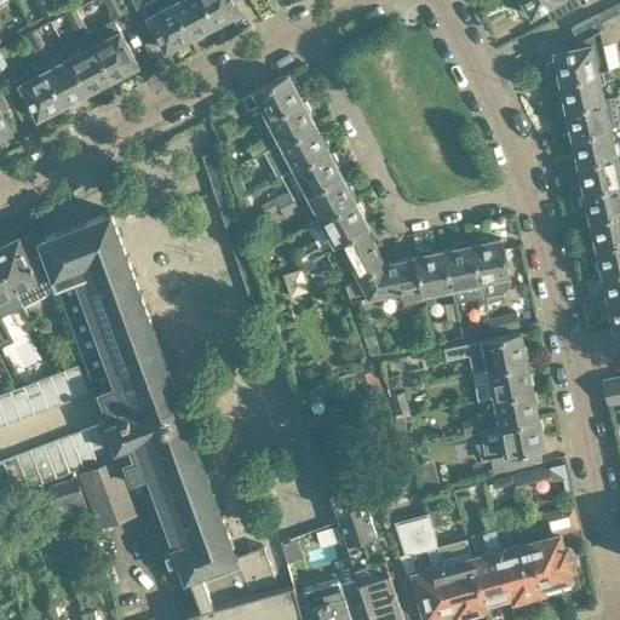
[(36,0),(36,1),(44,16),(57,9),(51,0),(36,0)]
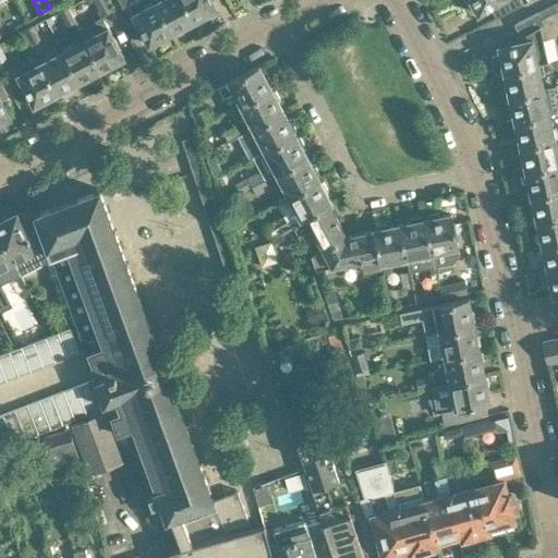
[(114,10),(109,0),(94,0),(102,16),(114,10)]
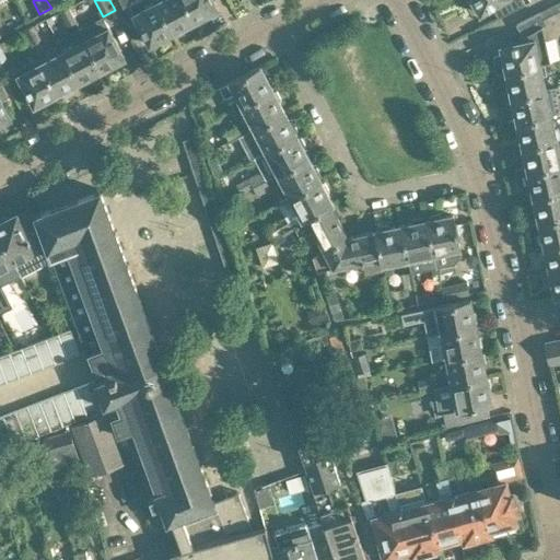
[(154,0),(113,0),(117,9),(130,2),(135,11),(132,12),(149,45),(160,39),(163,42),(171,37),(171,34),(172,33),(154,0)]
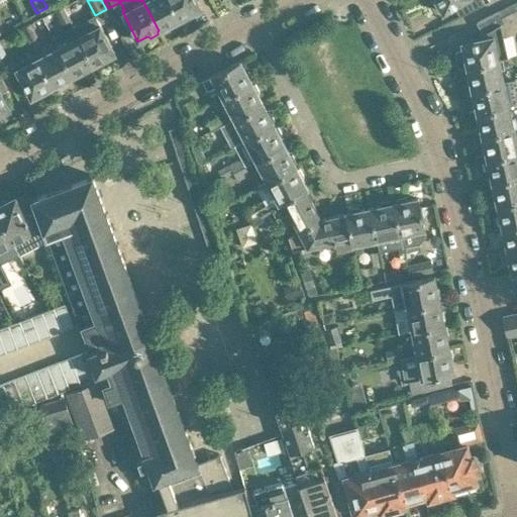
[(170,0),(142,0),(159,30),(169,25),(171,27),(178,23),(178,20),(180,19),(170,0)]
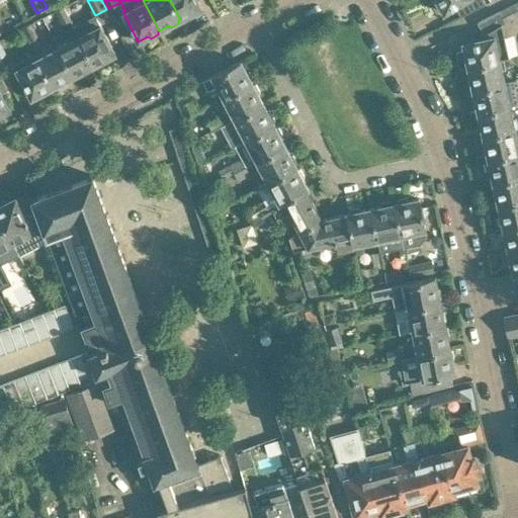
[(196,0),(170,0),(180,19),(182,18),(185,20),(192,16),(192,13),(201,8),(196,0)]
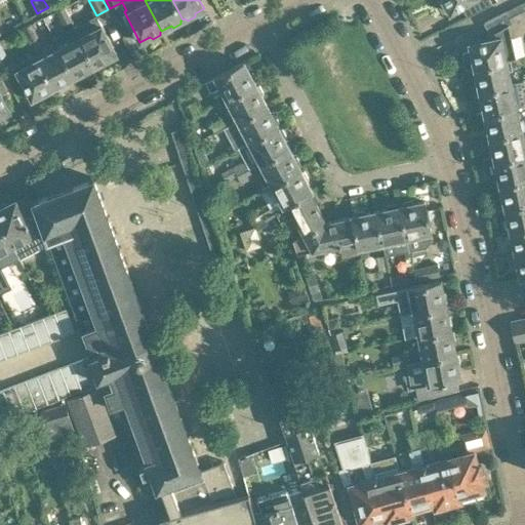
[(439,0),(442,4),(445,4),(450,13),(460,7),(467,17),(492,1),(491,0),(439,0)]
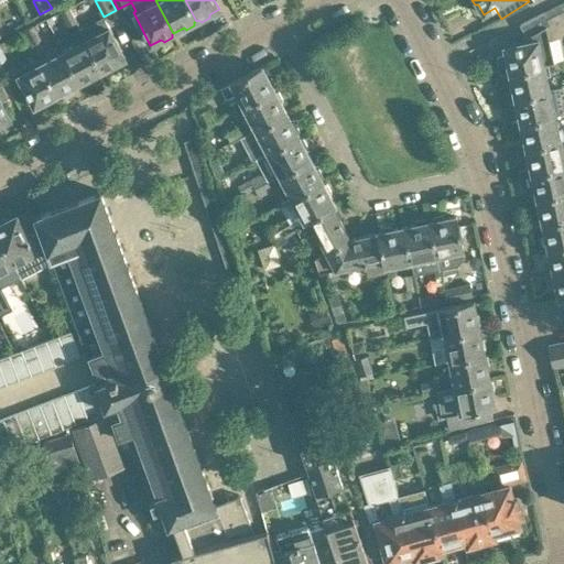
[(548,25),(563,17),(563,2),(524,22),(531,34),(527,36),(524,42),(503,46),(506,54),(499,56),(497,58),(500,72),(502,73),(509,72),(543,65),(543,64),(555,62),(548,25)]
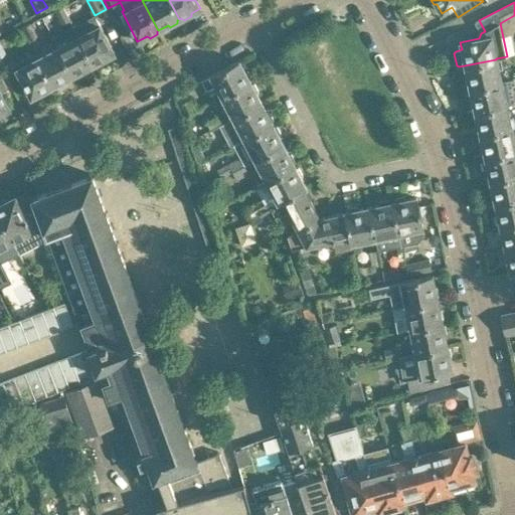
[(63,7),(54,12),(61,26),(70,21),(63,7)]
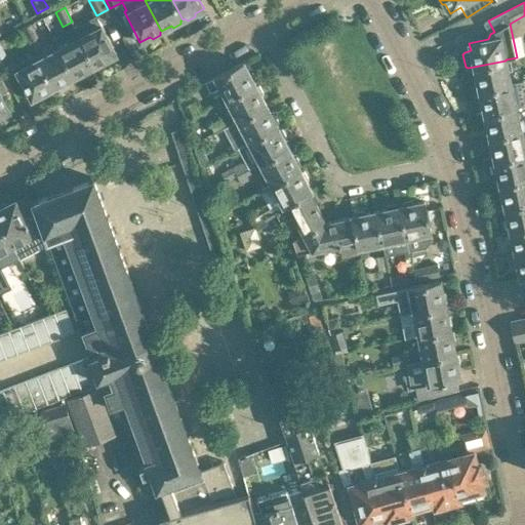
[(96,15),(75,27),(95,66),(98,64),(101,66),(108,62),(108,58),(117,54),(96,15)]
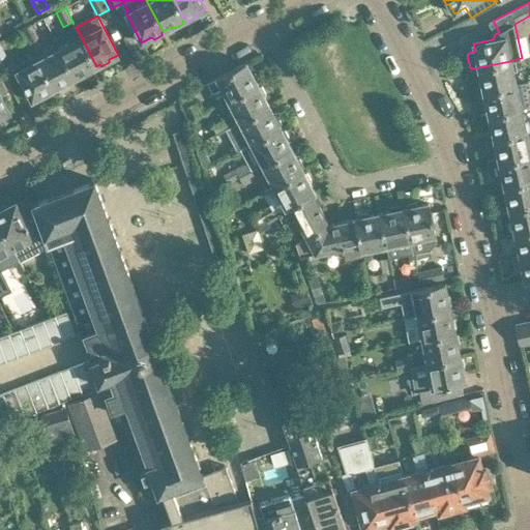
[(33,25),(24,29),(31,43),(40,38),(33,25)]
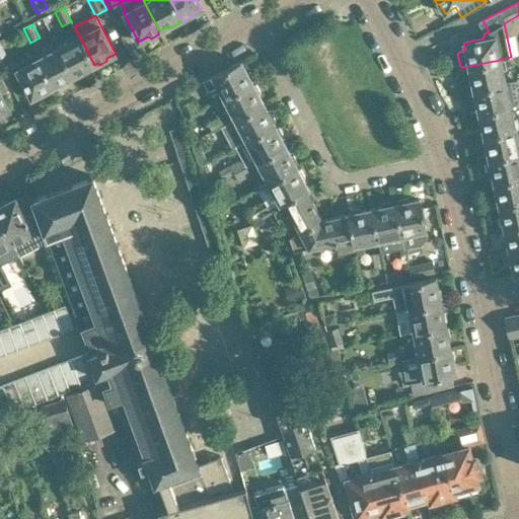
[(74,26),(53,38),(57,46),(73,76),(77,74),(79,76),(86,72),(86,69),(94,65),(74,26)]
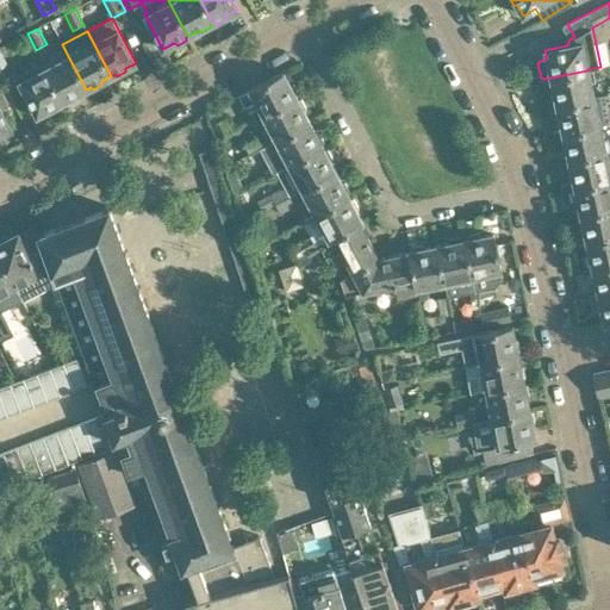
[(86,89),(67,54),(56,60),(54,56),(41,62),(62,101),(74,95),(76,98),(85,93),(85,89),(86,89)]
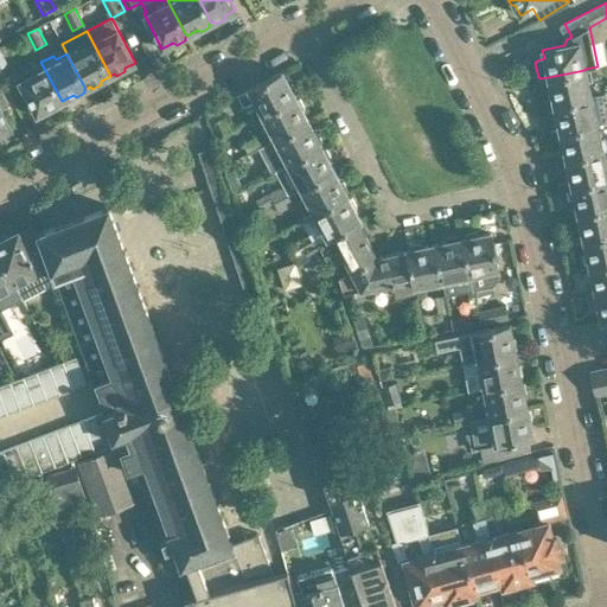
[(62,101),(40,62),(17,75),(19,78),(18,80),(37,114),(49,108),(52,109),(61,106),(61,102),(62,101)]
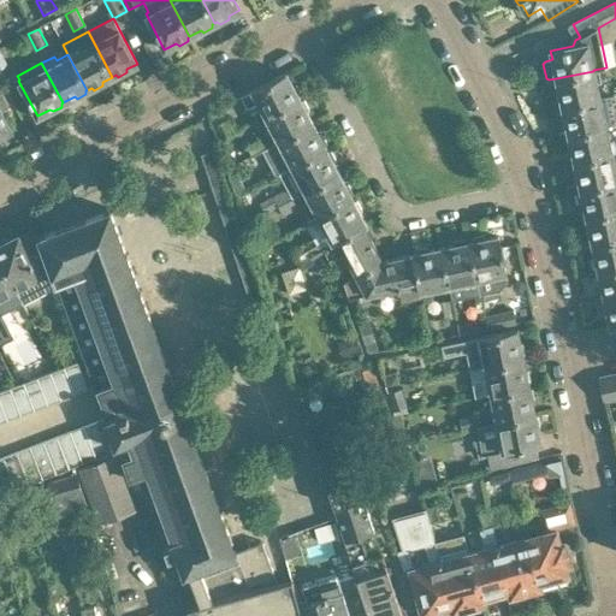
[(600,98),(593,71),(556,78),(560,92),(556,94),(558,104),(562,105),(562,106),(600,98)]
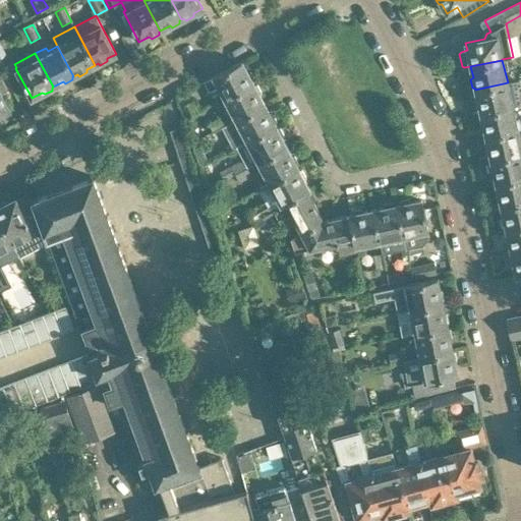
[(248,71),(242,61),(205,81),(210,91),(220,85),(226,98),(254,83),(252,80),(254,78),(250,71),(248,71)]
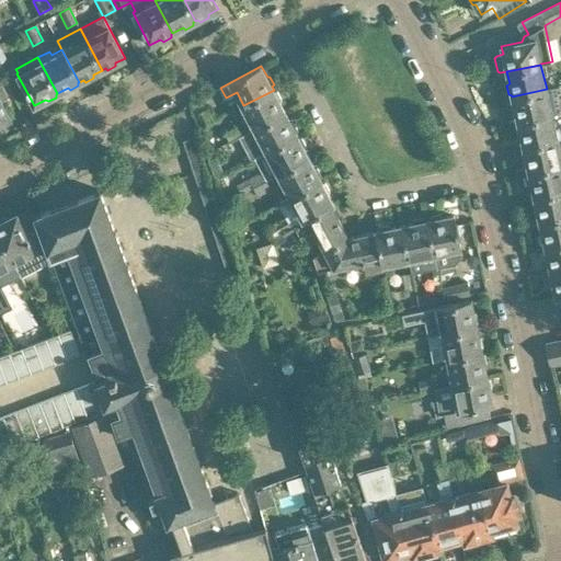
[(0,126),(0,123),(11,117),(0,99),(7,94),(0,81),(0,126)]
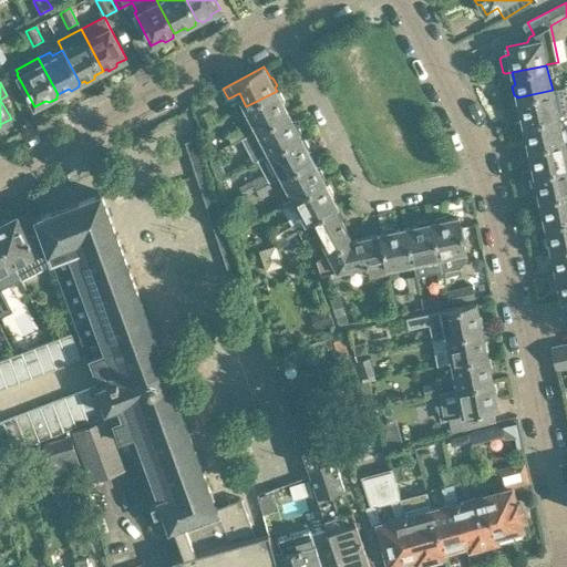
[(558,115),(553,90),(517,98),(518,101),(516,103),(517,112),(521,112),(523,123),(558,115)]
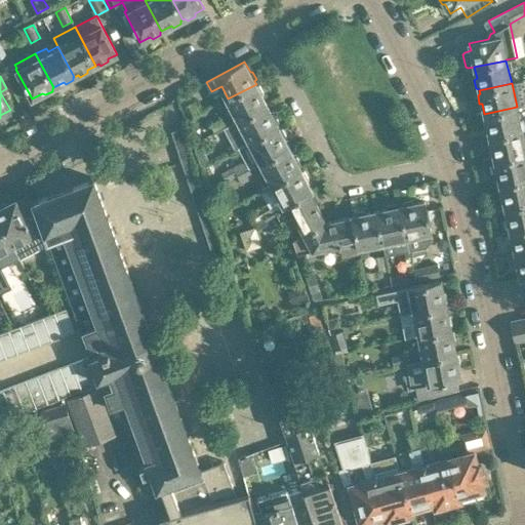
[(257,86),(256,84),(228,98),(239,120),(267,106),(261,95),(264,93),(259,86),(257,86)]
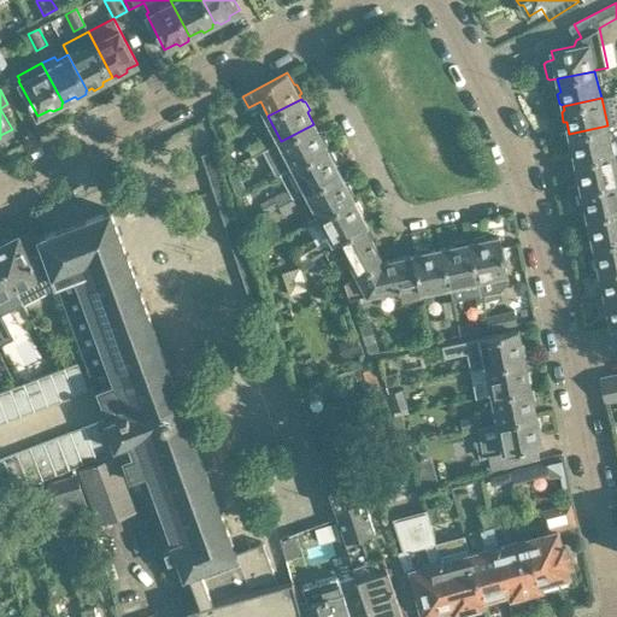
[(218,123),(224,136),(235,130),(229,118),(218,123)]
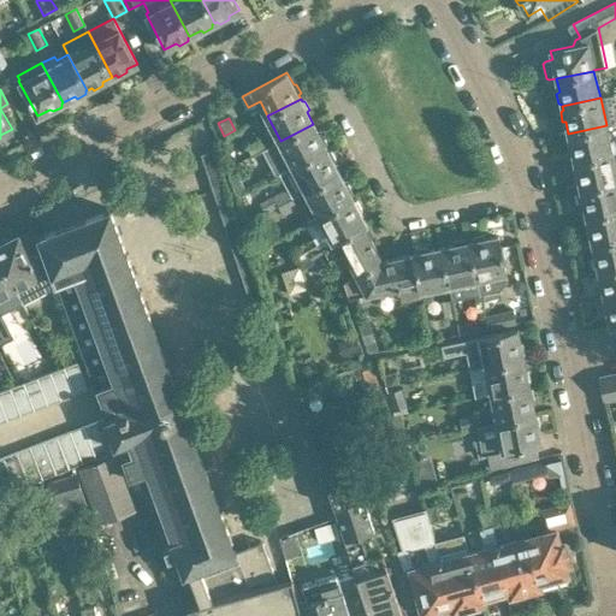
[(294,166),(326,149),(325,146),(326,143),(323,134),(319,135),(313,124),(280,141),(294,166)]
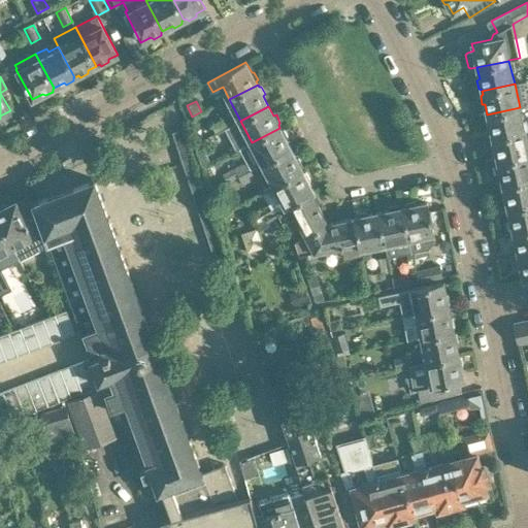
[(525,131),(520,107),(487,114),(488,118),(486,120),(487,127),(490,128),(492,138),(525,131)]
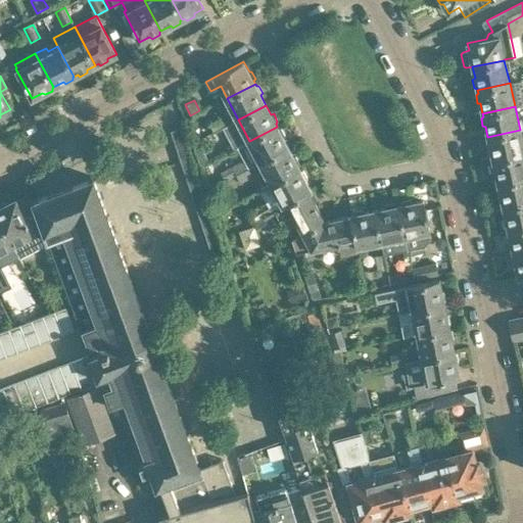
[(214,132),(227,125),(222,116),(209,123),(210,125),(196,132),(200,139),(214,132)]
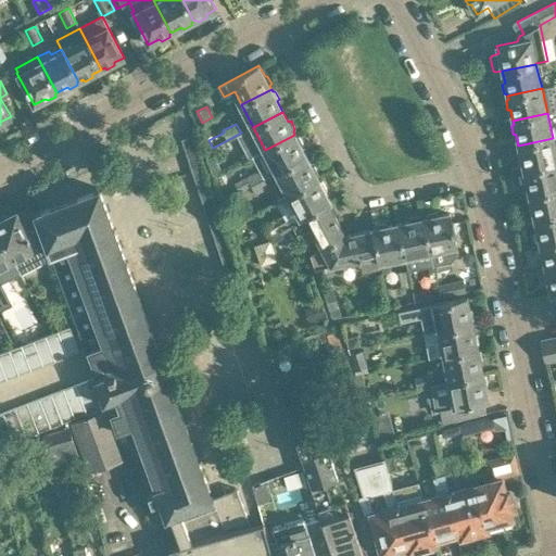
[(207,175),(194,136),(193,136),(192,134),(182,138),(196,179),(207,175)]
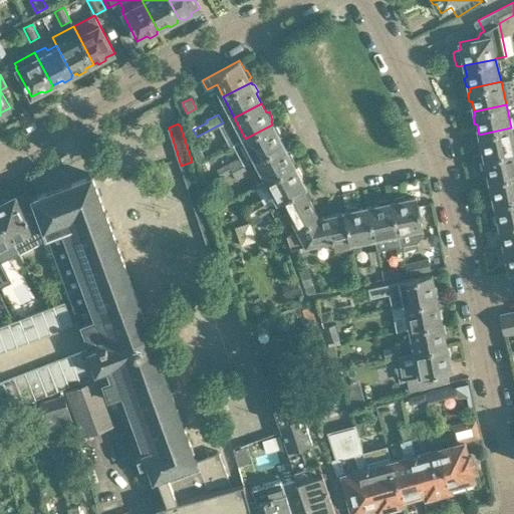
[(274,126),(272,124),(245,139),(233,145),(239,157),(217,168),(222,177),(233,171),(233,172),(245,165),(255,160),(283,146),(278,136),(280,133),(276,125),(274,126)]
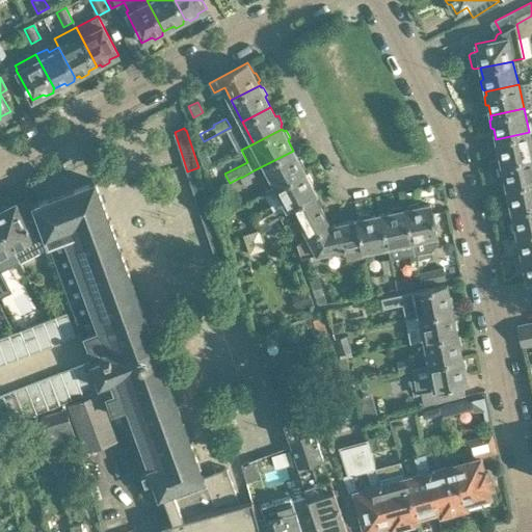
[(531,156),(531,147),(529,132),(496,139),(499,151),(496,152),(498,160),(501,161),(502,163),(531,156)]
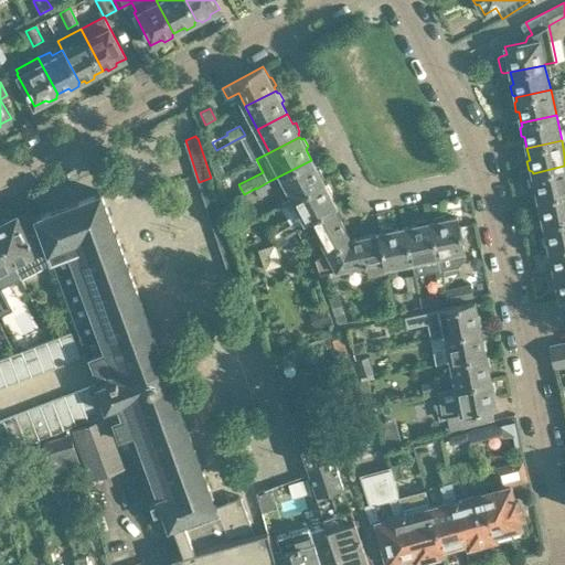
[(215,152),(210,156),(216,180),(227,174),(215,152)]
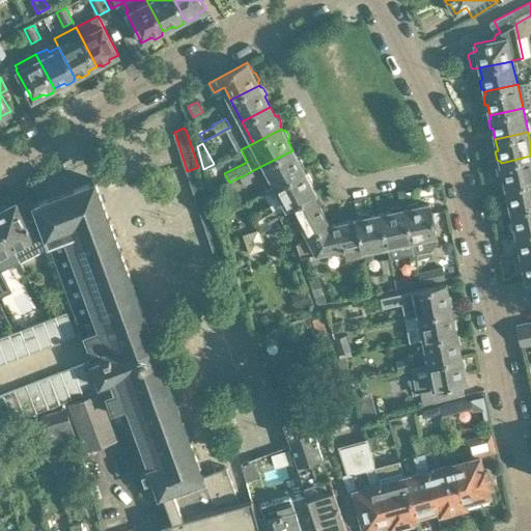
[(275,187),(304,172),(303,169),(304,167),(301,160),(298,160),(292,150),(263,165),(275,187)]
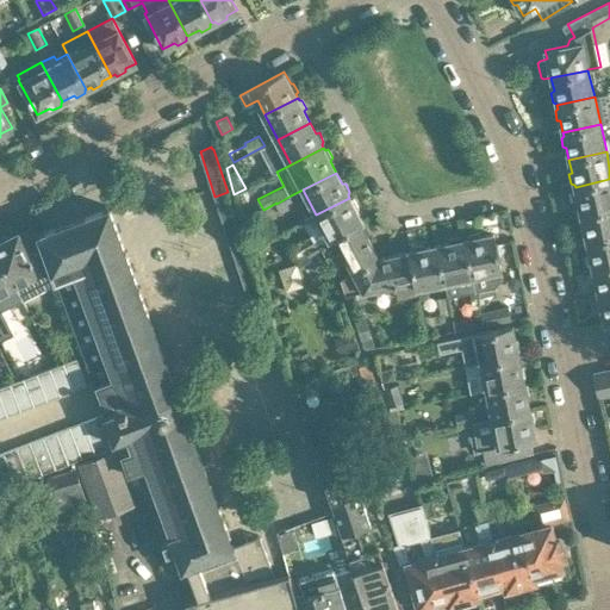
[(609,207),(609,179),(576,187),(576,190),(573,192),(576,201),(579,203),(582,213),(609,207)]
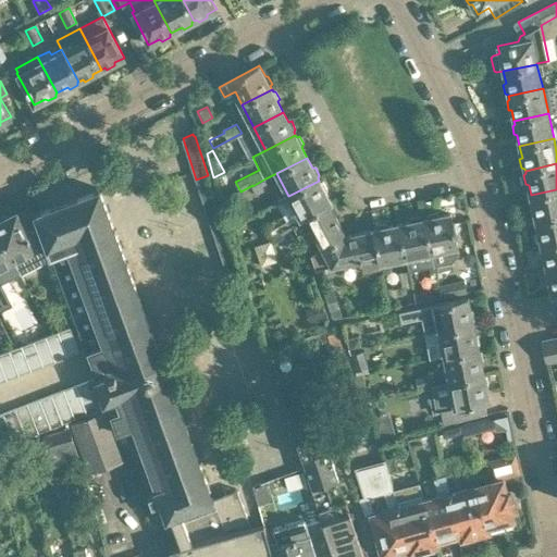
[(271,187),(265,178),(252,186),(258,194),(271,187)]
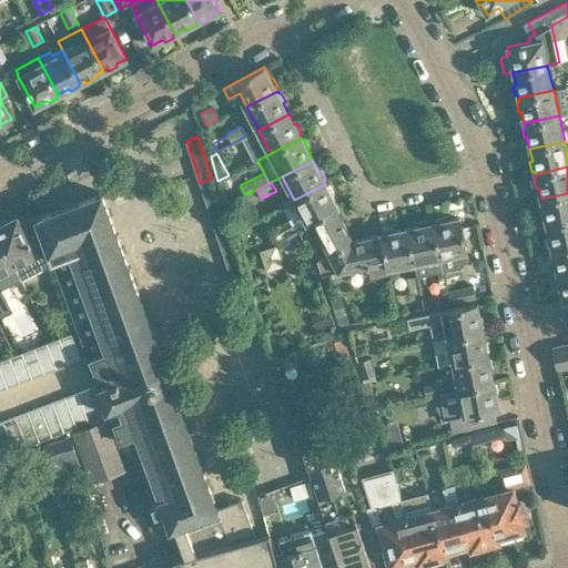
[(326,186),(325,184),(294,200),(283,205),(290,219),(271,230),(276,239),(287,233),(295,229),(295,227),(298,226),(337,206),(332,196),(334,193),(330,185),(326,186)]
